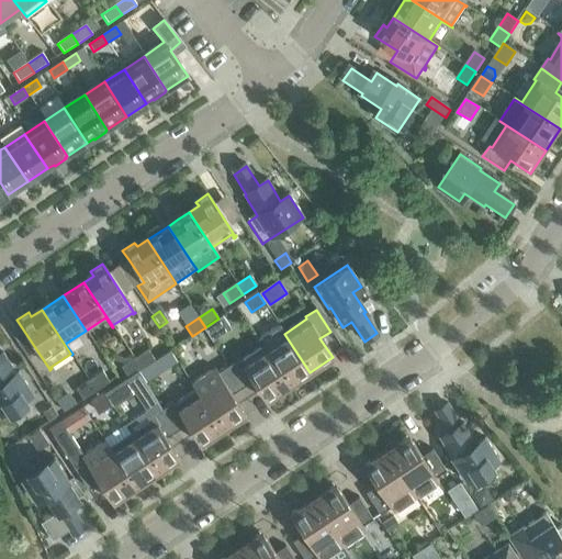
[(284,334),(262,348),(288,387),(310,372),(284,334)]
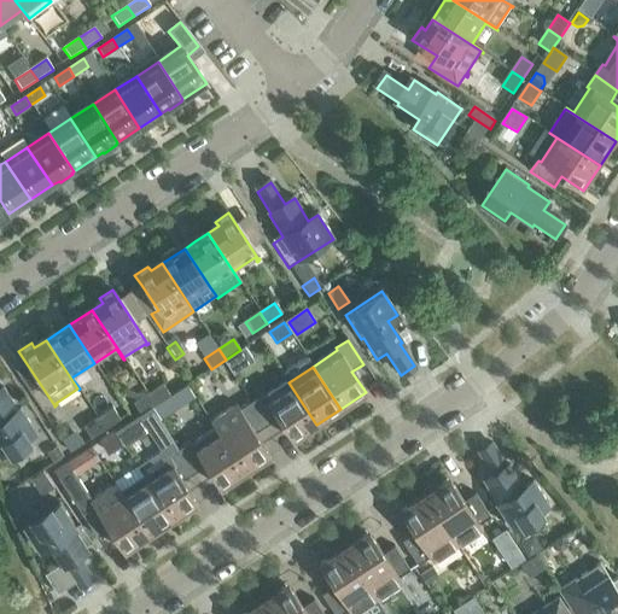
[(277,420),(287,436),(291,442),(316,425),(289,382),(263,398),(262,396),(250,404),(266,427),(277,420)]
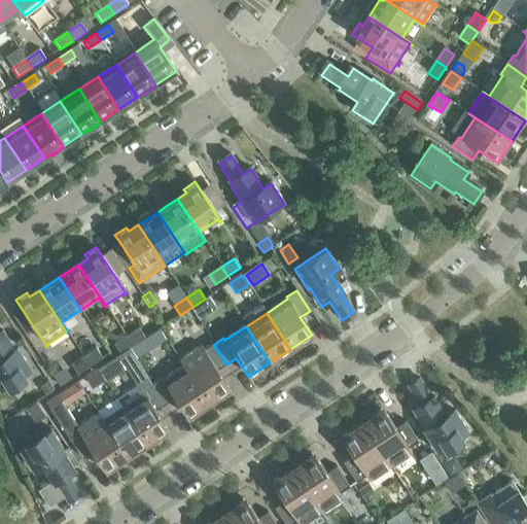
[(145,339),(138,328),(126,337),(133,347),(145,339)]
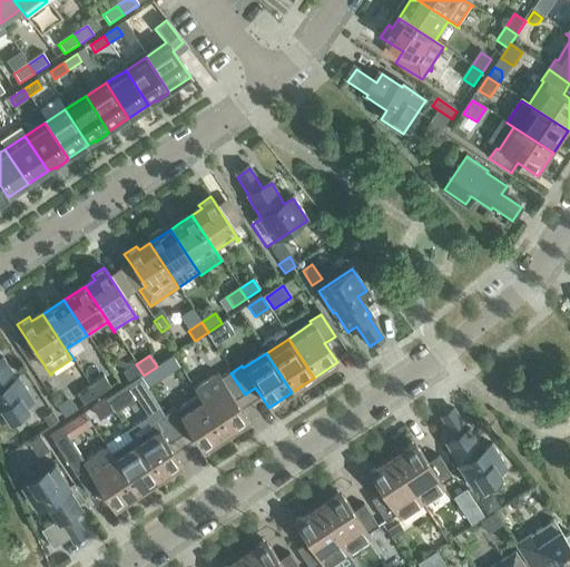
[(0,422),(33,401),(19,379),(17,380),(3,360),(0,362),(0,422)]
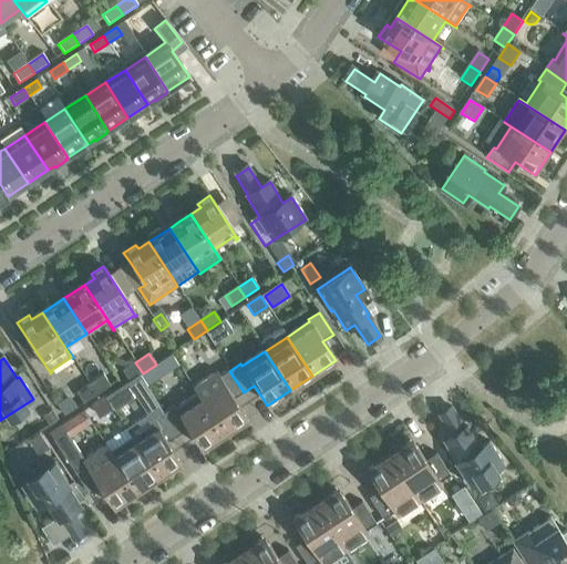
[(130,382),(143,373),(135,362),(122,371),(130,382)]
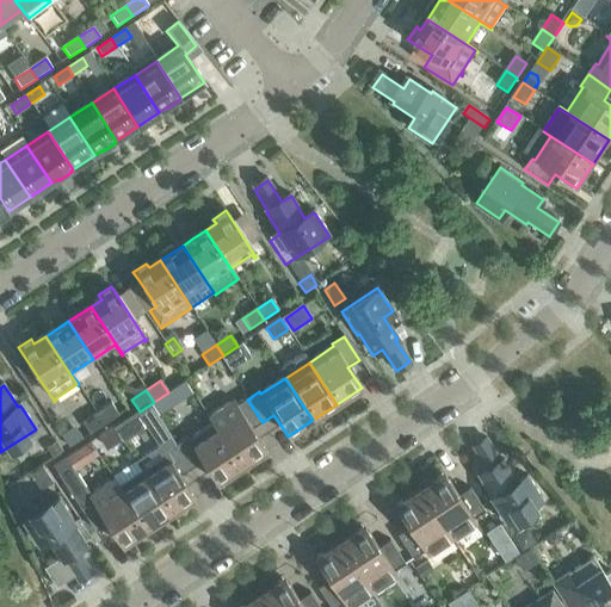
[(150,404),(159,417),(171,409),(162,397),(150,404)]
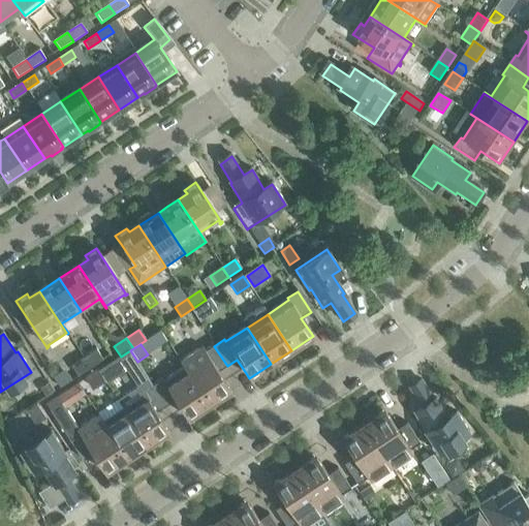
[(218,372),(227,366),(214,346),(205,352),(203,348),(181,363),(209,405),(230,391),(218,372)]
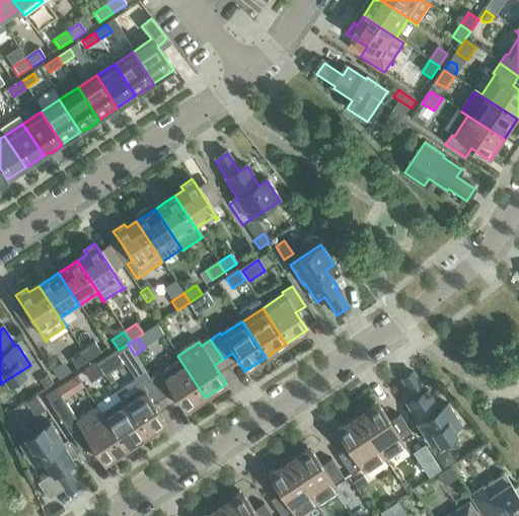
[(88,362),(100,354),(94,344),(82,352),(88,362)]
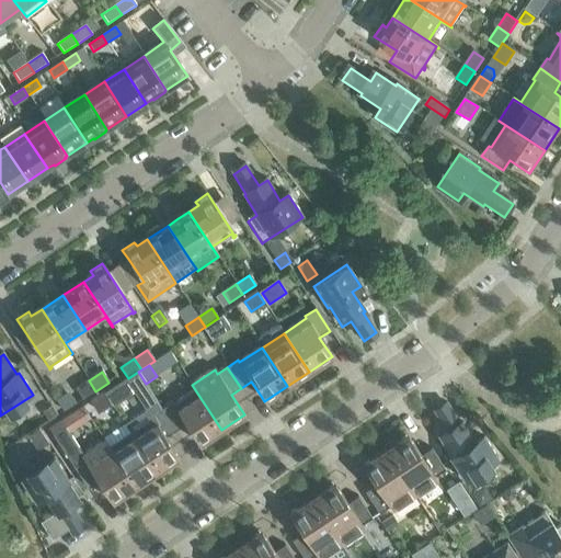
[(82,400),(95,391),(89,380),(76,389),(82,400)]
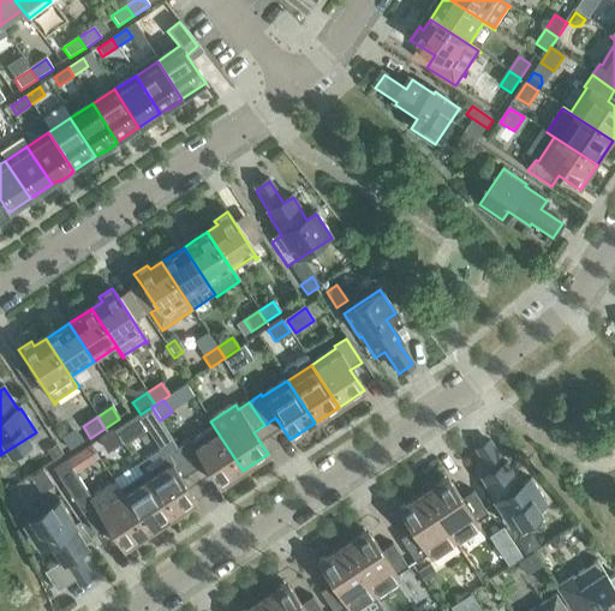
[(189,442),(177,449),(192,473),(204,466),(218,487),(243,471),(210,421),(209,421),(214,429),(190,444),(189,442)]
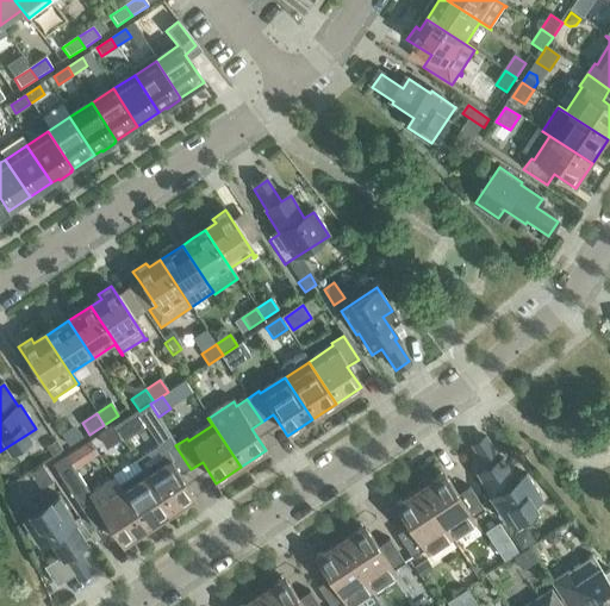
[(112,428),(98,437),(106,448),(120,439),(112,428)]
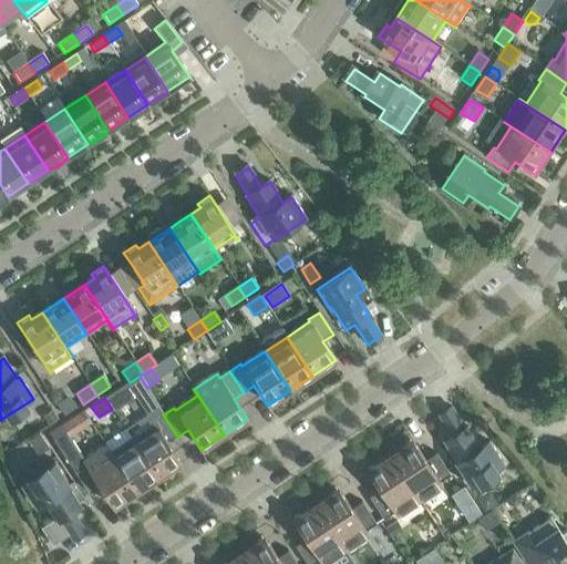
[(64,451),(74,443),(71,438),(92,422),(83,410),(52,433),(64,451)]
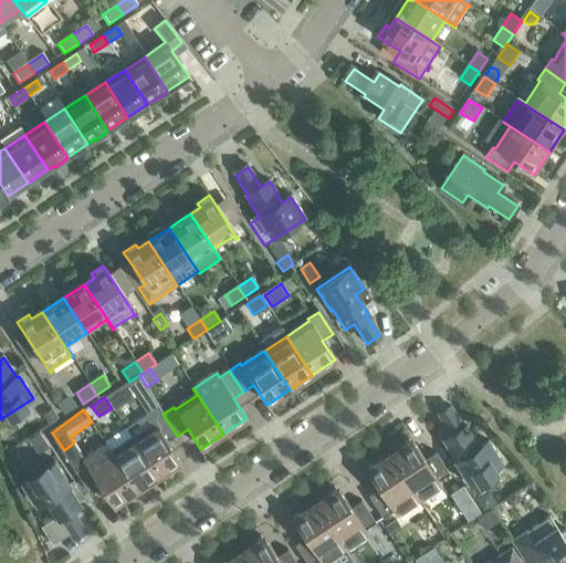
[(451,409),(439,418),(452,438),(443,444),(457,464),(454,465),(469,487),(502,465),(488,442),(480,448),(467,428),(464,429),(451,409)]
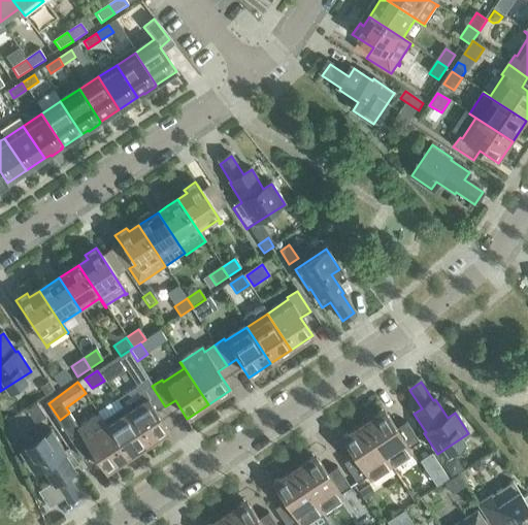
[(39,389),(45,398),(54,392),(47,383),(39,389)]
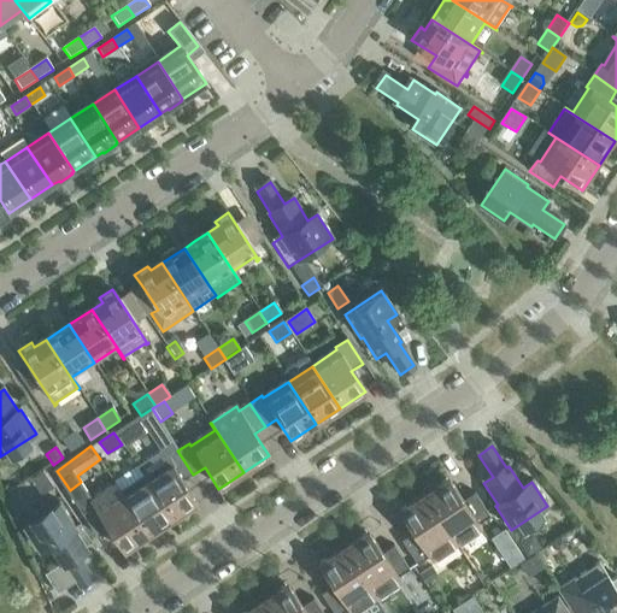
[(182,482),(193,475),(177,451),(166,459),(168,461),(144,477),(171,519),(197,504),(182,482)]
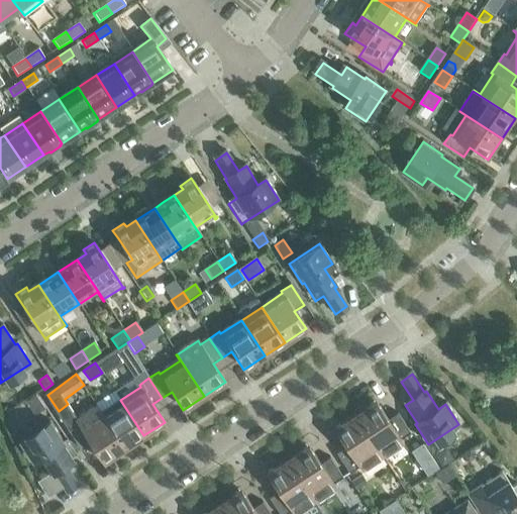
[(34,415),(44,408),(36,395),(26,402),(34,415)]
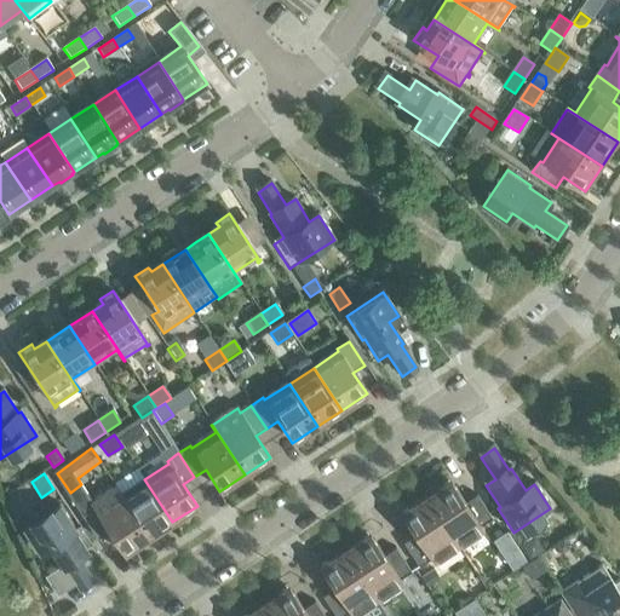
[(115,488),(148,539),(172,522),(144,479),(120,495),(115,488)]
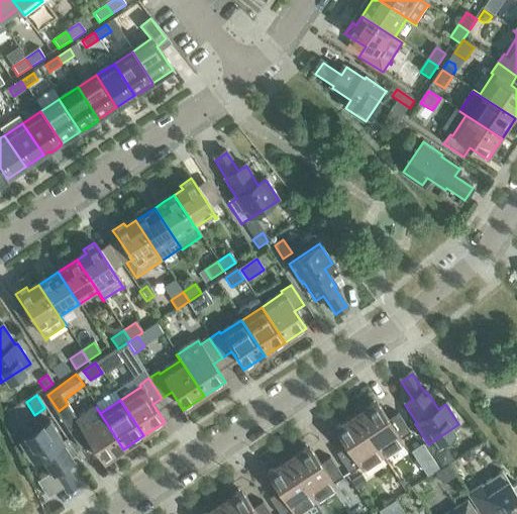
[(354,416),(383,458),(403,444),(401,440),(410,434),(397,414),(388,420),(376,403),(354,416)]
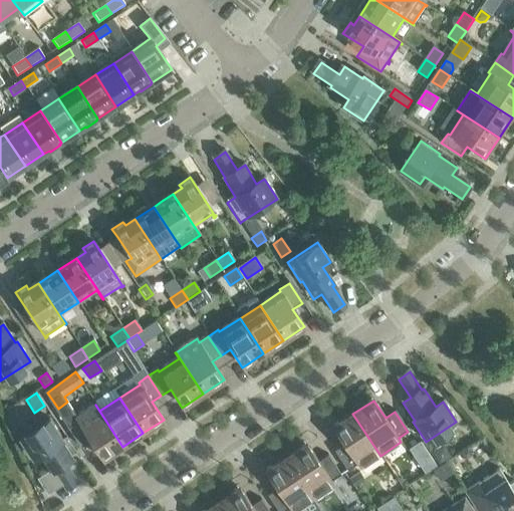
[(89,443),(101,460),(122,447),(95,405),(74,419),(77,423),(67,429),(80,449),(89,443)]
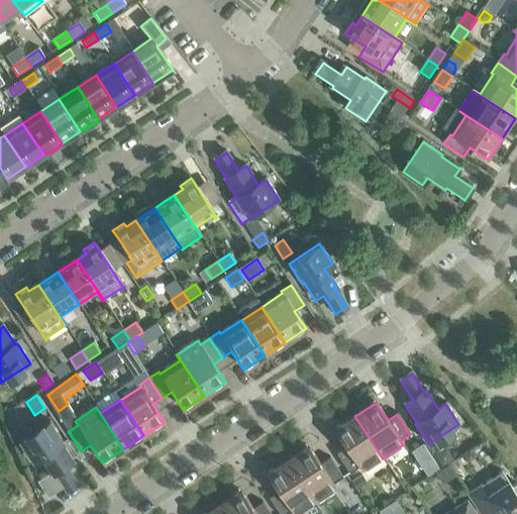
[(362,473),(383,458),(354,416),(333,430),(345,448),(336,454),(349,475),(358,469),(362,473)]
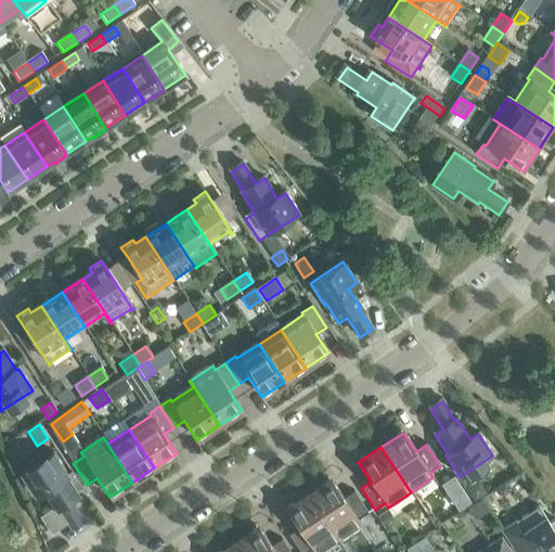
[(34,496),(41,490),(54,510),(56,509),(69,528),(82,521),(68,501),(77,496),(64,475),(66,474),(52,453),(20,475),(34,496)]
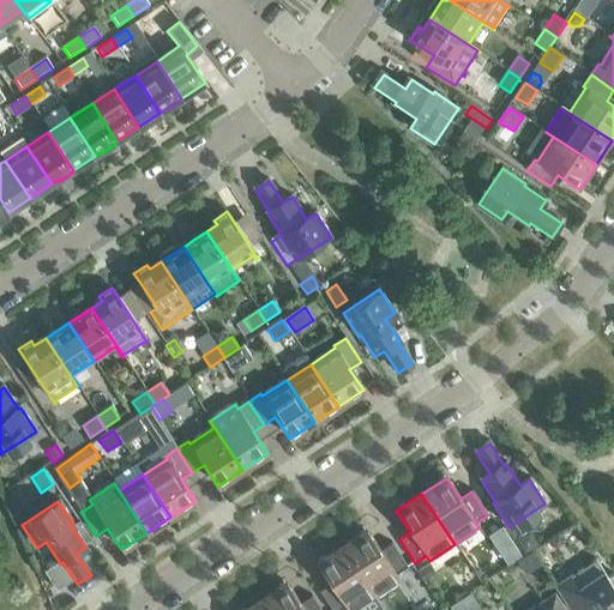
[(341,547),(374,597),(399,580),(396,575),(407,568),(391,544),(380,551),(366,531),(341,547)]
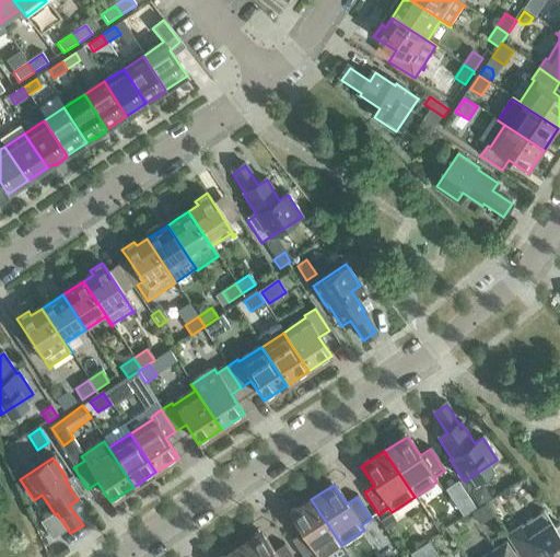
[(509,490),(502,496),(506,502),(514,498),(509,490)]
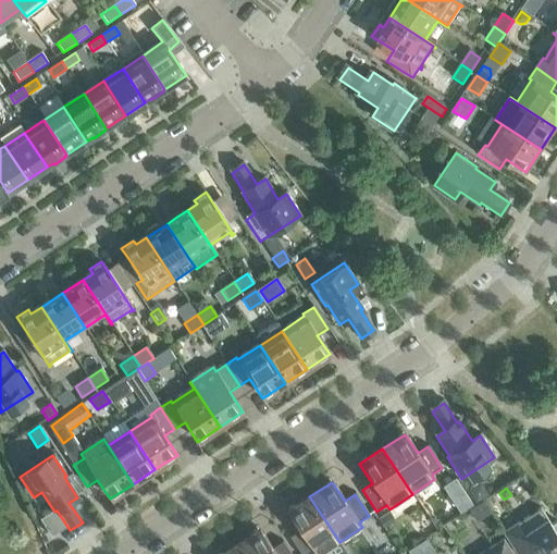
[(482,490),(475,489),(468,494),(475,505),(486,497),(482,490)]
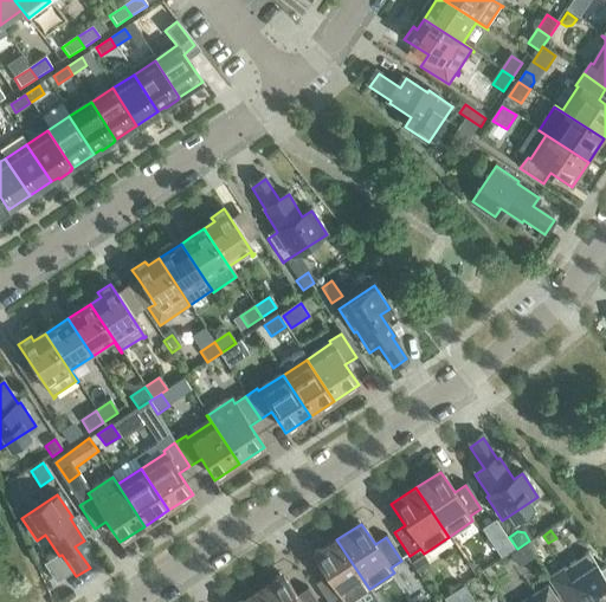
[(350,601),(369,589),(336,539),(313,556),(326,577),(315,584),(327,601),(339,601),(341,600),(342,601),(350,601)]
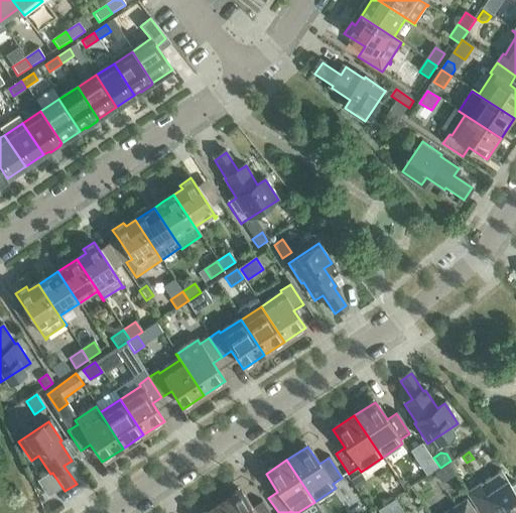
[(515,512),(515,485),(511,488),(501,472),(467,494),(479,512),(488,512),(493,509),(495,512),(515,512)]
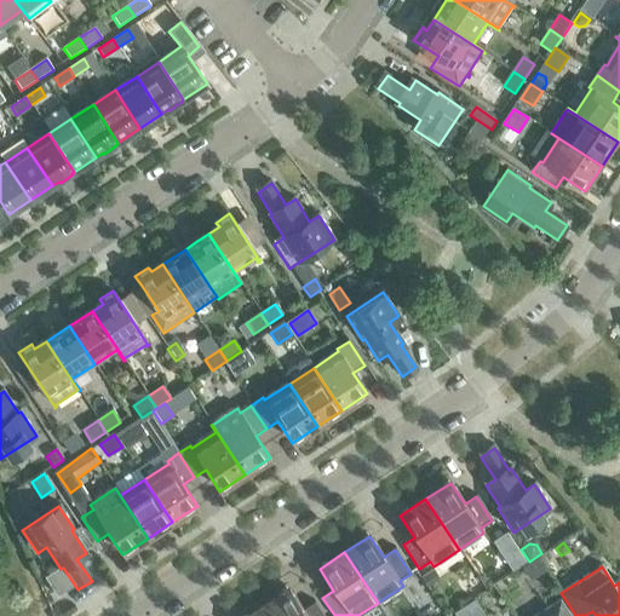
[(422,580),(426,588),(438,581),(434,573),(422,580)]
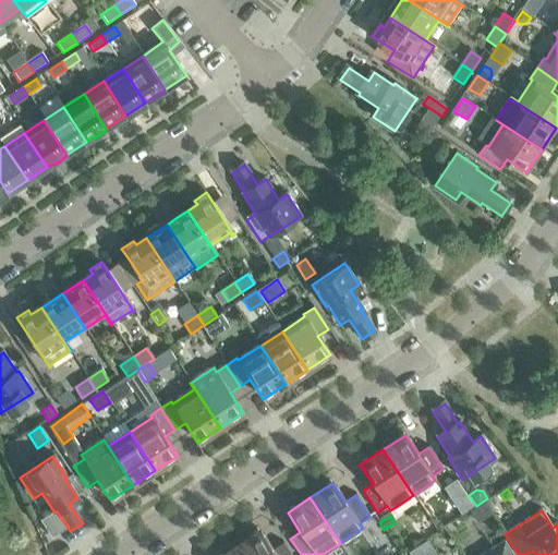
[(238,545),(243,554),(290,554),(283,543),(273,550),(261,530),(238,545)]
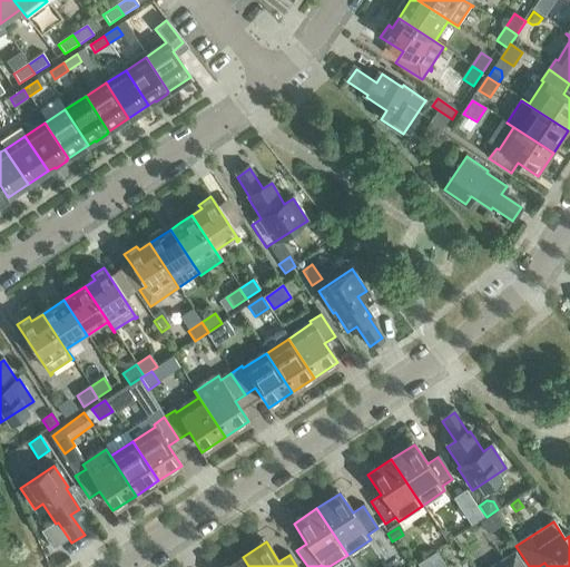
[(523,566),(514,554),(494,566),(523,566)]
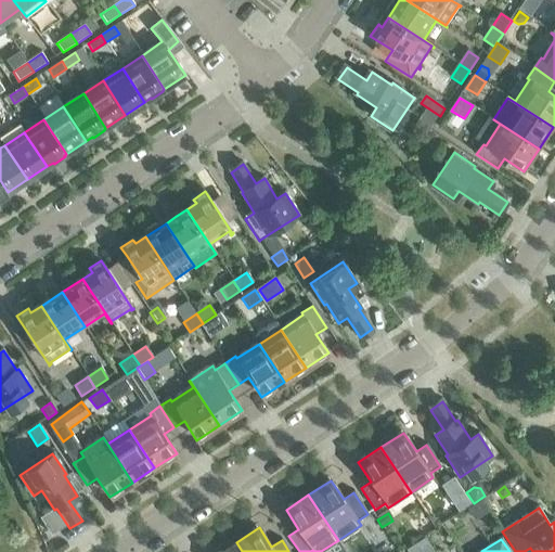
[(242,551),(236,542),(221,551),(242,551)]
